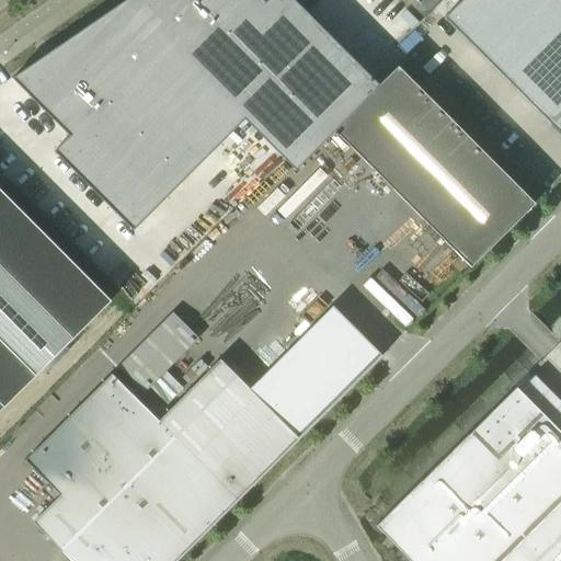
[(124,0),(11,79),(69,137),(53,151),(132,230),(243,118),(124,0)]
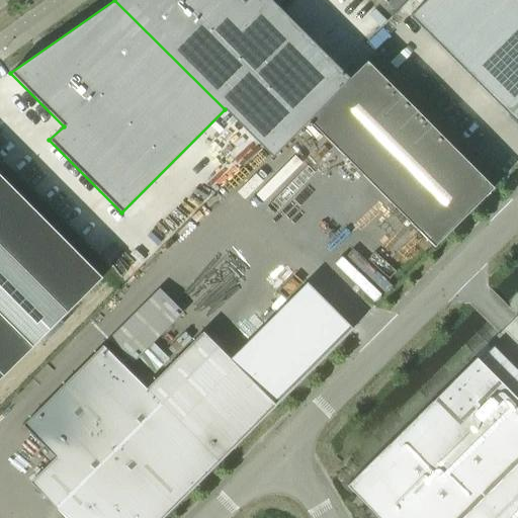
[(242,0),(116,0),(226,109),(271,156),(349,79),(270,0),(246,0),(244,2),(242,0)]
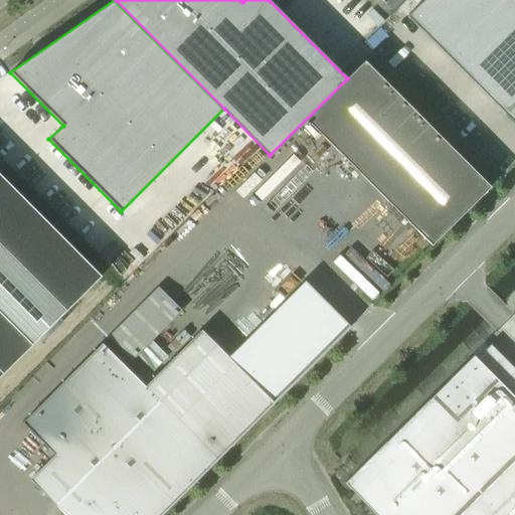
[(514,0),(422,0),(406,16),(505,116),(514,125),(514,0)]
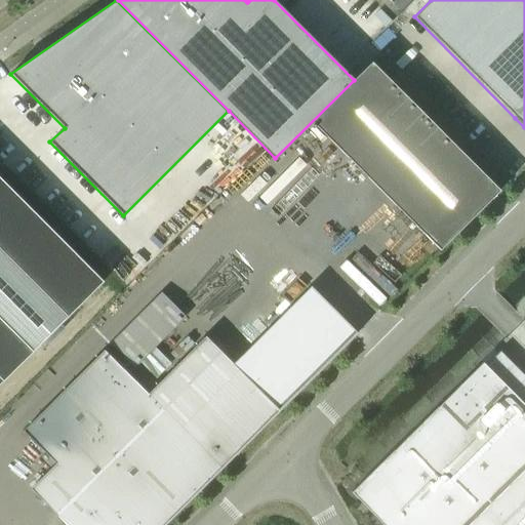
[(371,63),(311,122),(439,251),(499,191),(371,63)]
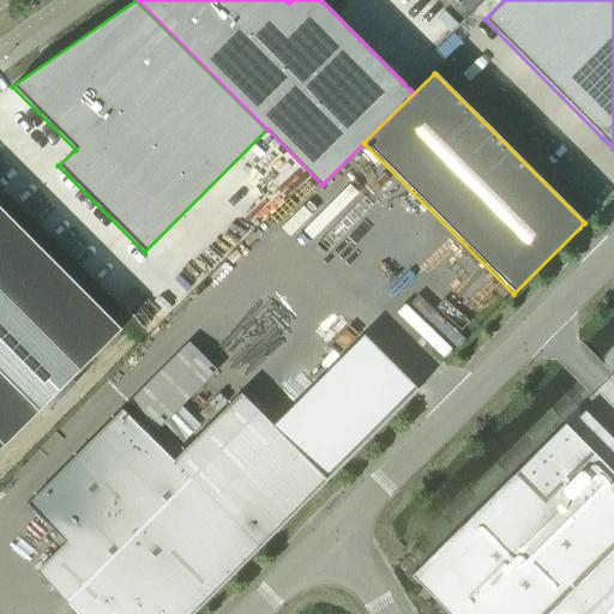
[(0,449),(120,330),(0,209),(0,449)]
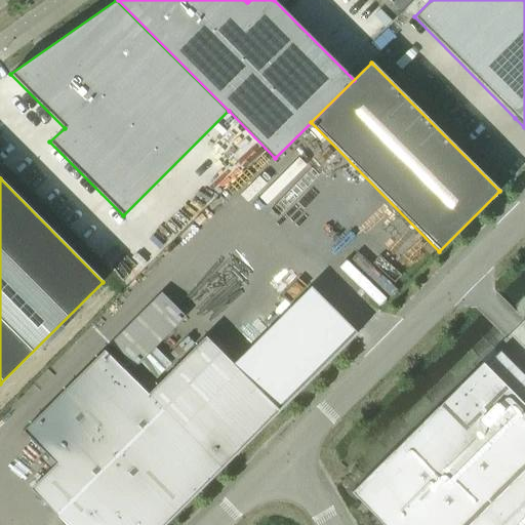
[(31,488),(67,524),(164,524),(357,333),(310,286),(249,347),(232,364),(204,336),(147,394),(103,351),(23,431),(55,463),(31,488)]
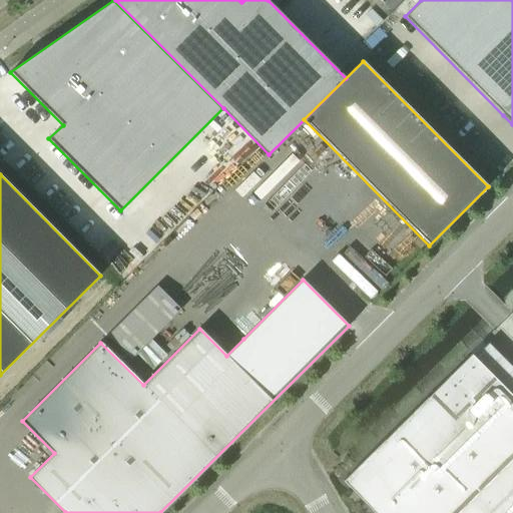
[(157,286),(107,336),(130,359),(180,310),(157,286)]
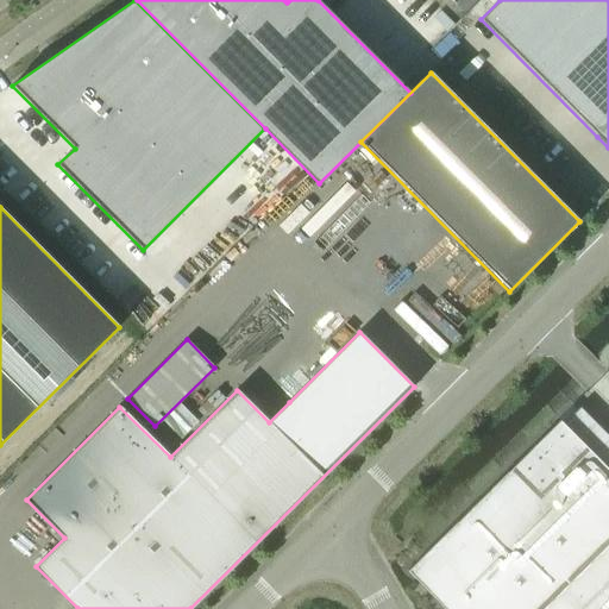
[(195,424),(179,406),(161,422),(179,440),(195,424)]
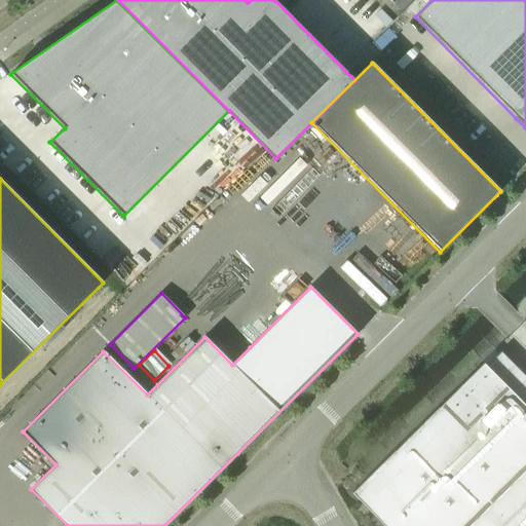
[(525,525),(525,406),(483,364),(351,493),(383,525),(525,525)]
